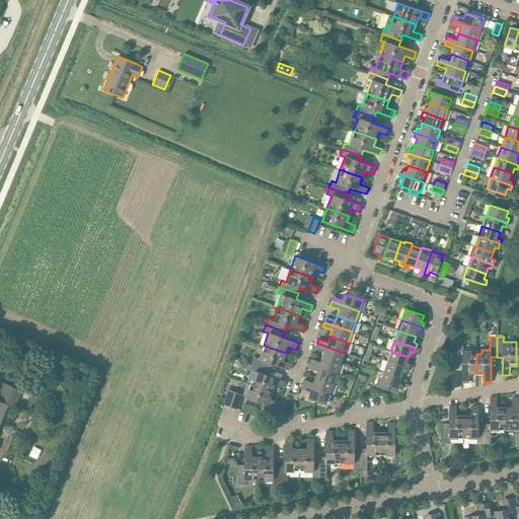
[(341,363),(344,353),(316,343),(315,348),(324,351),(322,356),(341,363)]
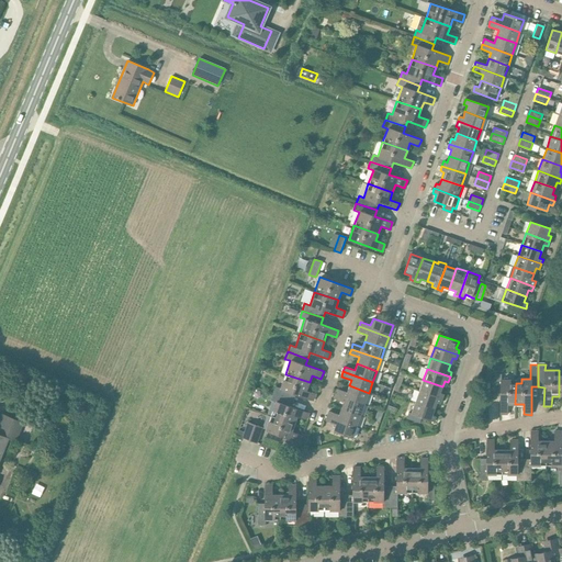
[(396,383),(401,384),(403,378),(405,378),(407,374),(400,371),(396,383)]
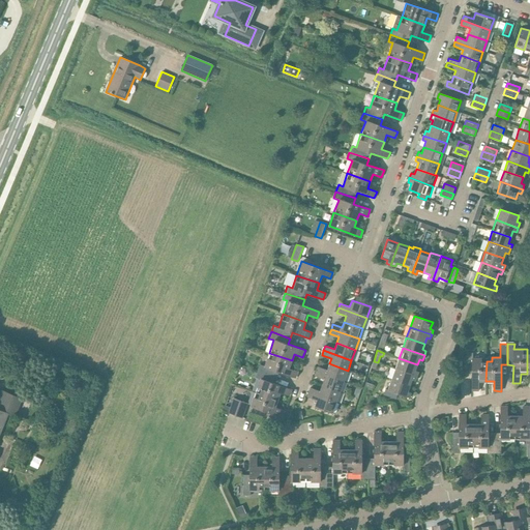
[(473,352),(466,352),(466,373),(472,374),(471,390),(478,391),(479,381),(486,381),(487,361),(487,357),(481,357),(472,357),(473,352)]
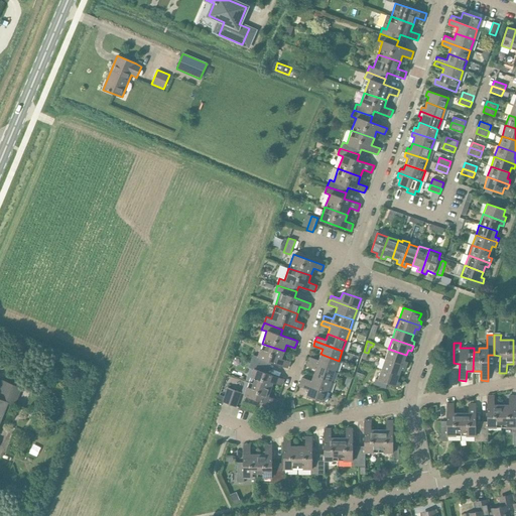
[(281,358),(284,351),(262,344),(257,356),(253,355),(250,361),(269,368),(271,362),(287,368),(290,362),(281,358)]
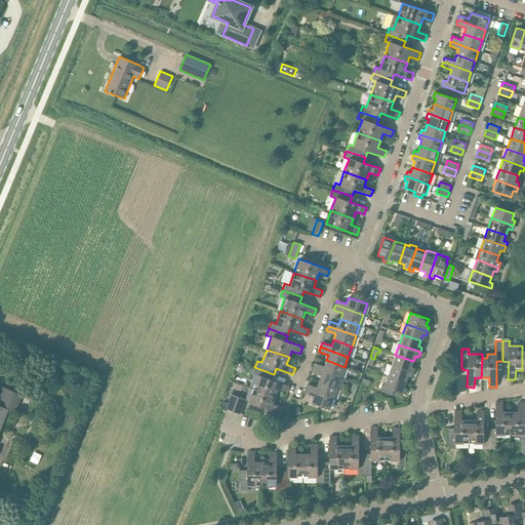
[(411,367),(413,361),(395,355),(392,365),(413,373),(414,368),(411,367)]
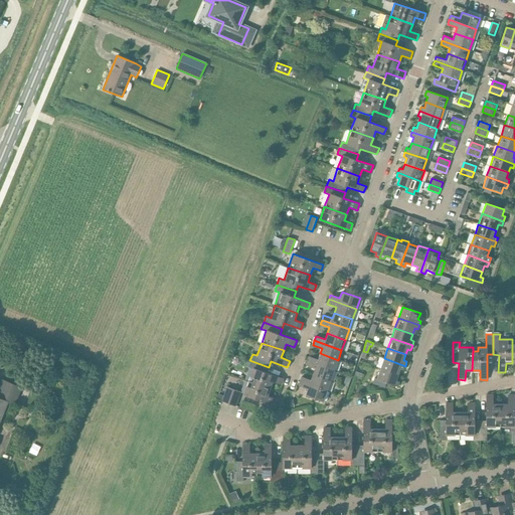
[(334,370),(338,360),(320,353),(318,359),(309,356),(307,360),(334,370)]
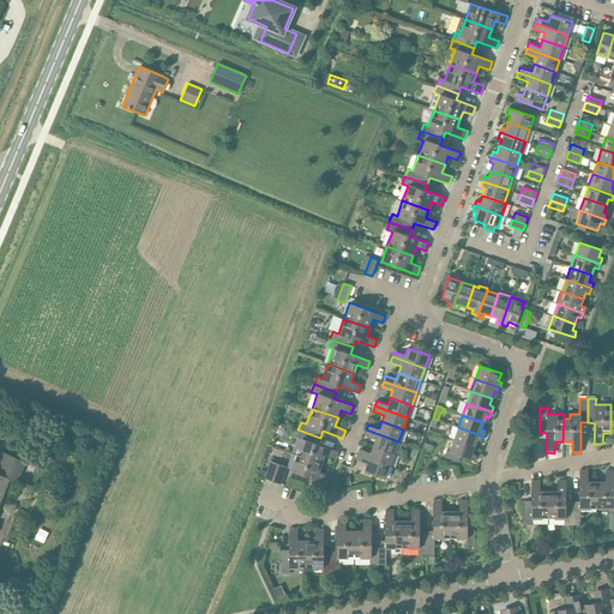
[(481,441),(483,437),(458,427),(453,439),(475,447),(477,440),(481,441)]
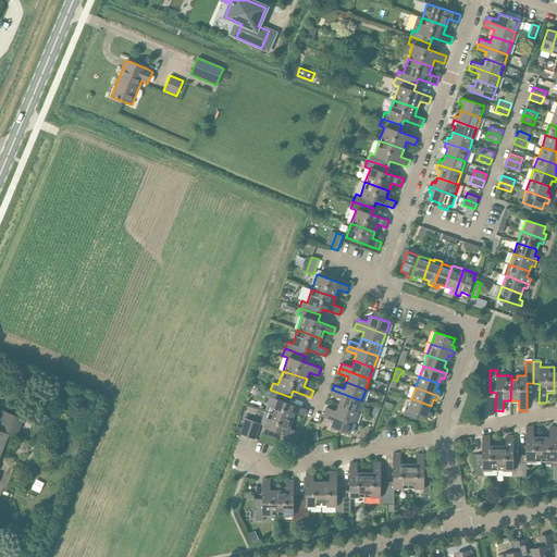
[(288,403),(291,397),(270,390),(268,396),(273,397),(268,412),(292,420),(295,413),(304,417),(307,409),(288,403)]
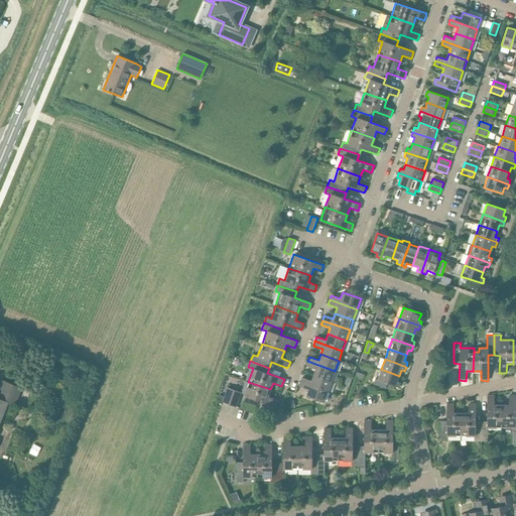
[(332,381),(335,371),(307,361),(306,366),(315,369),(313,375),(332,381)]
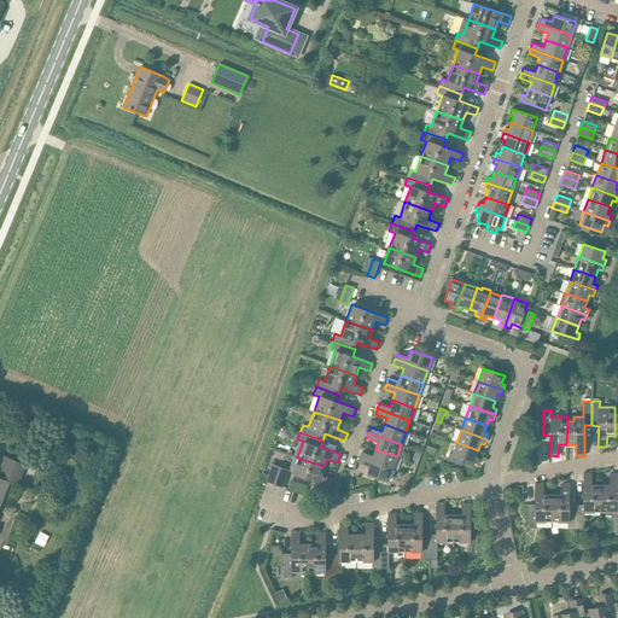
[(476,456),(478,450),(456,442),(452,455),(477,464),(479,458),(476,456)]
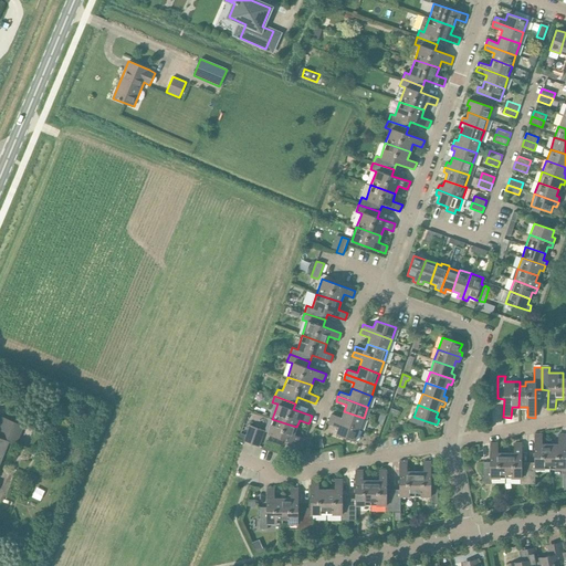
[(359,429),(364,418),(344,411),(342,418),(332,413),(329,419),(359,429)]
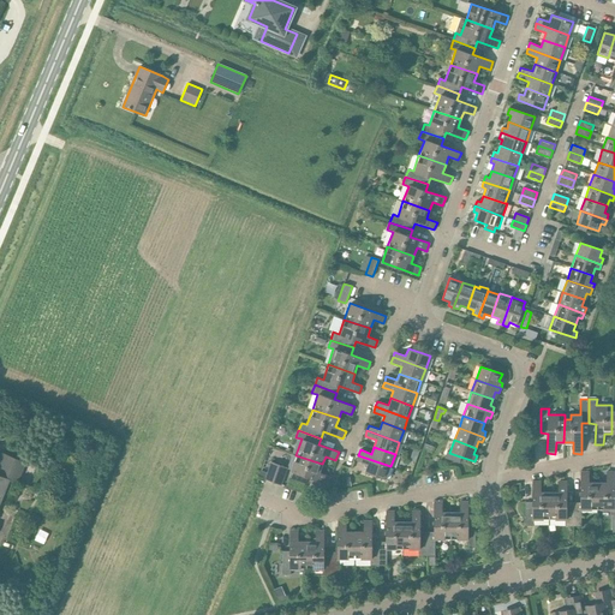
[(16,483),(24,464),(0,453),(0,505),(10,481),(16,483)]
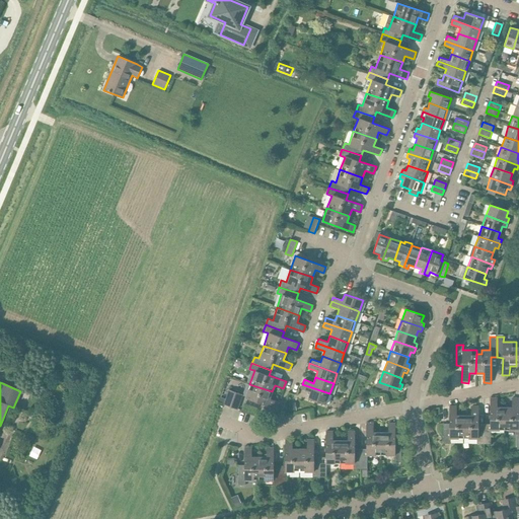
[(270,398),(272,391),(249,384),(245,397),(276,409),(278,401),(270,398)]
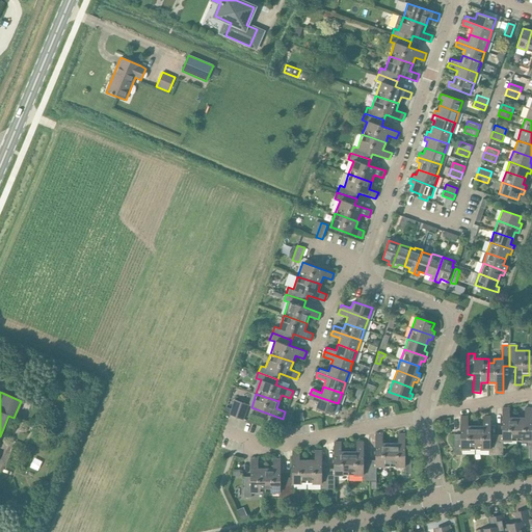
[(334,415),(338,403),(310,394),(308,398),(318,402),(316,408),(334,415)]
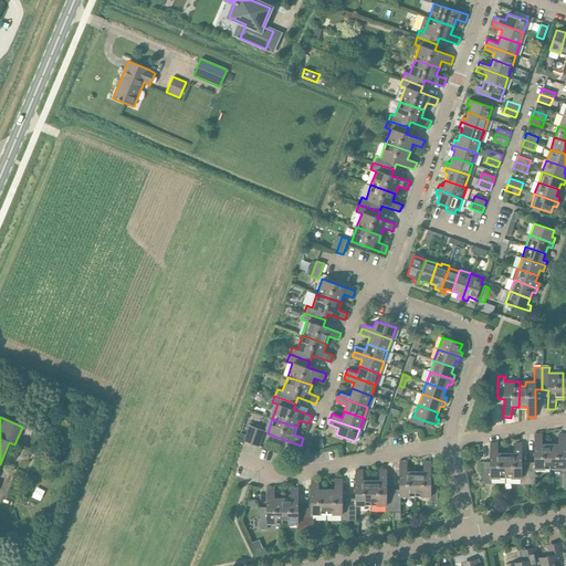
[(259,447),(259,446),(263,430),(249,425),(245,436),(243,441),(259,447)]
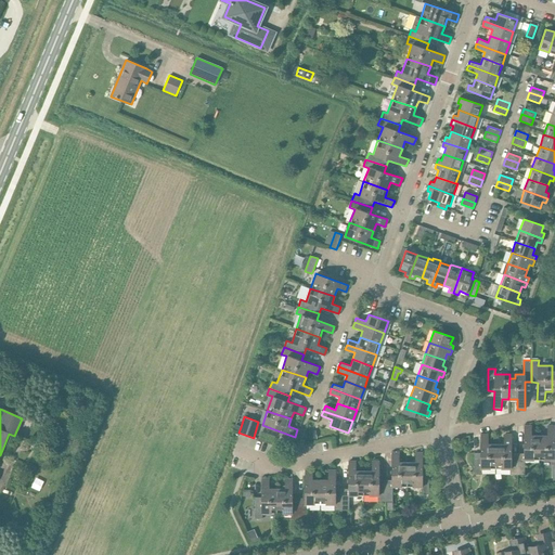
[(539,461),(539,436),(531,436),(531,426),(524,426),(524,453),(517,453),(517,475),(524,475),(525,461),(539,461)]
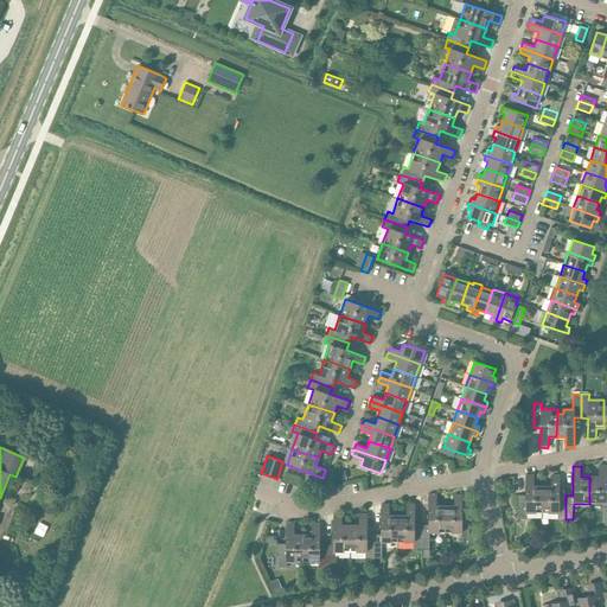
[(606,509),(606,486),(606,466),(599,466),(598,477),(589,477),(589,504),(606,504),(605,510),(606,509)]
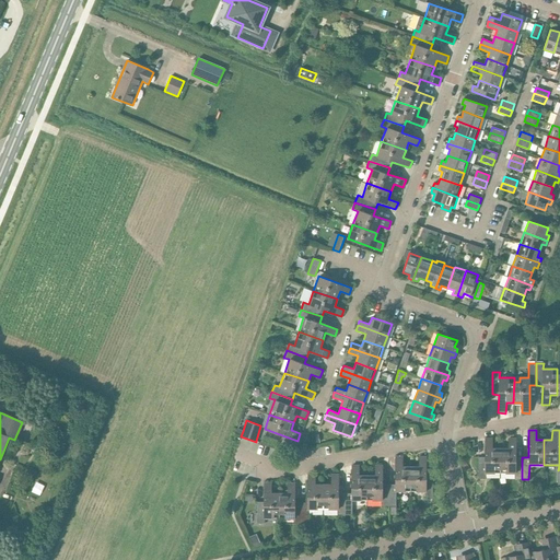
[(318,434),(307,436),(310,445),(319,443),(318,434)]
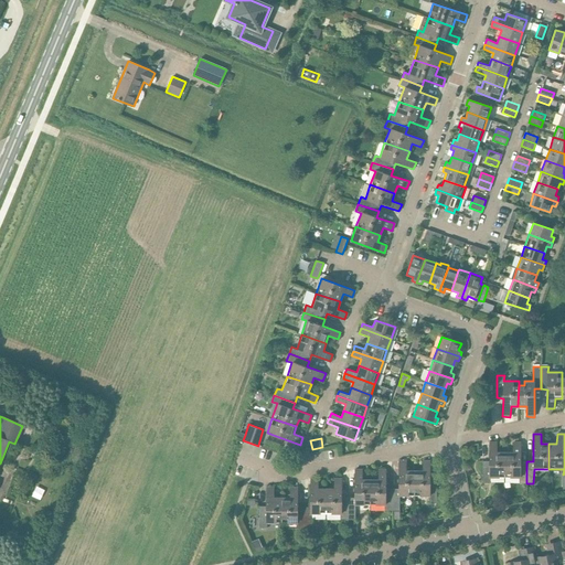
[(504,478),(504,452),(497,452),(497,443),(489,443),(489,461),(482,461),(482,483),(490,482),(490,478),(504,478)]
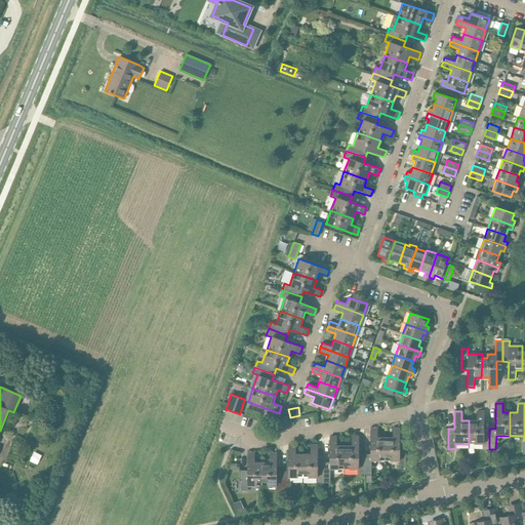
[(489,449),(489,429),(484,429),(483,411),(476,411),(476,420),(469,420),(469,444),(482,444),(482,449),(489,449)]
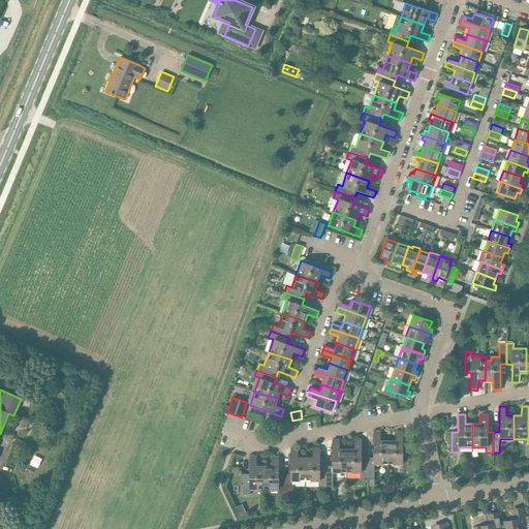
[(389,464),(389,440),(380,440),(380,431),(373,431),(373,458),(368,458),(368,478),(374,478),(374,464),(389,464)]
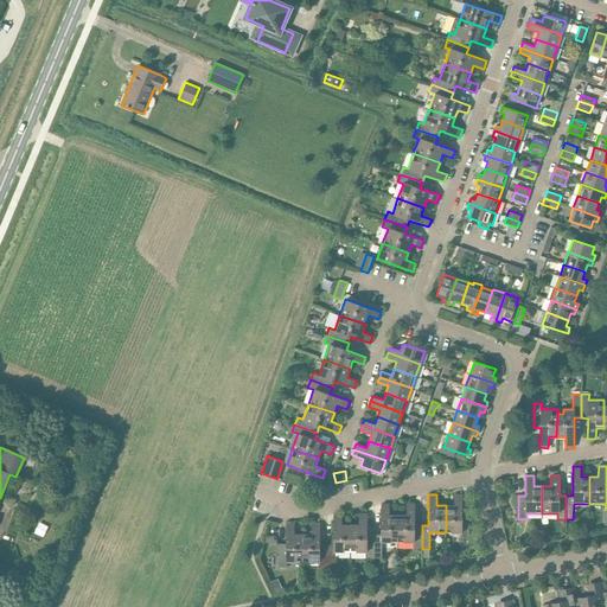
[(446,505),(446,532),(461,534),(460,538),(468,538),(468,515),(462,516),(462,494),(454,494),(453,505),(446,505)]
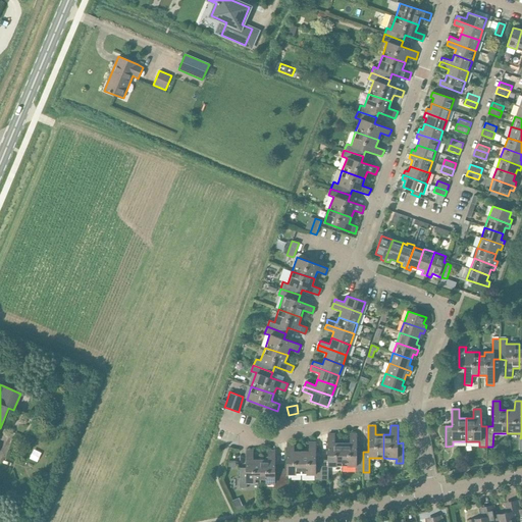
[(342,466),(343,442),(334,442),(334,433),(327,433),(327,460),(321,460),(321,479),(328,480),(328,466),(342,466)]
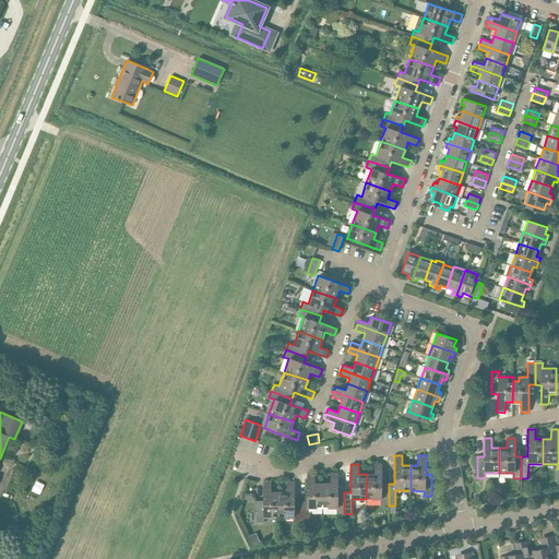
[(389,506),(389,484),(382,484),(382,464),(375,464),(375,474),(367,474),(366,499),(380,500),(380,506),(389,506)]
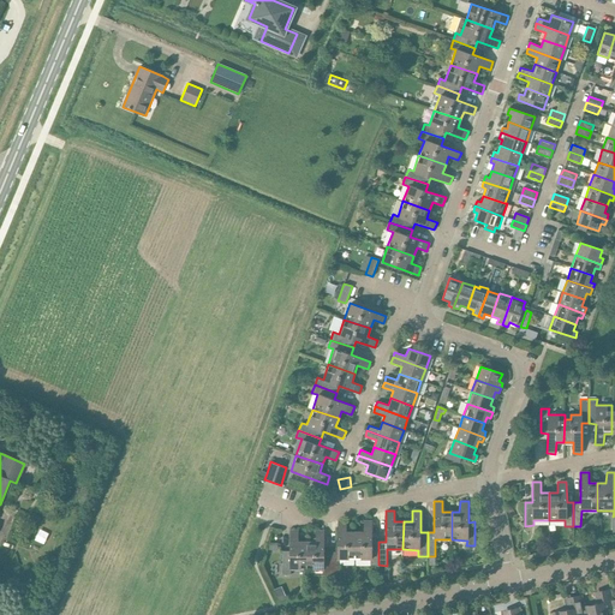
[(354,560),(356,532),(346,531),(346,520),(338,520),(338,551),(330,551),(330,575),(339,575),(339,559),(354,560)]
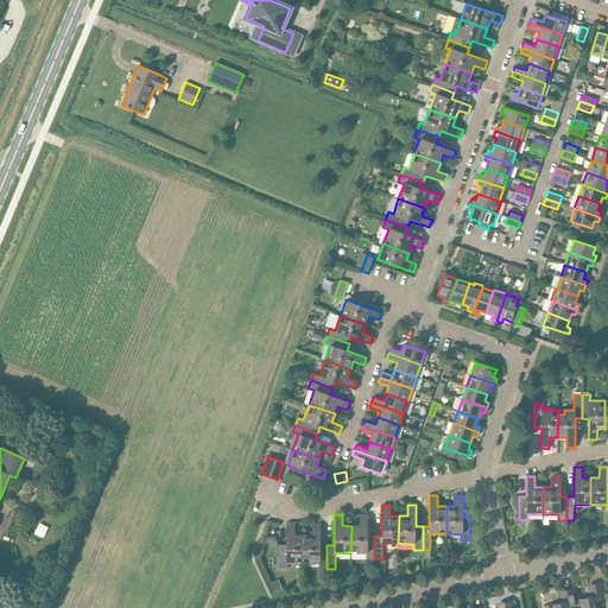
[(374,558),(374,536),(367,536),(368,515),(360,514),(359,526),(352,526),(350,553),(367,553),(367,558),(374,558)]
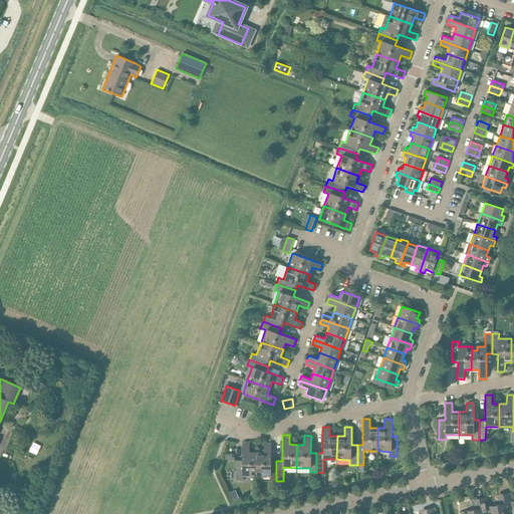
[(256,476),(257,453),(249,453),(249,443),(242,443),(242,453),(242,465),(236,465),(236,481),(243,480),(243,476),(256,476)]
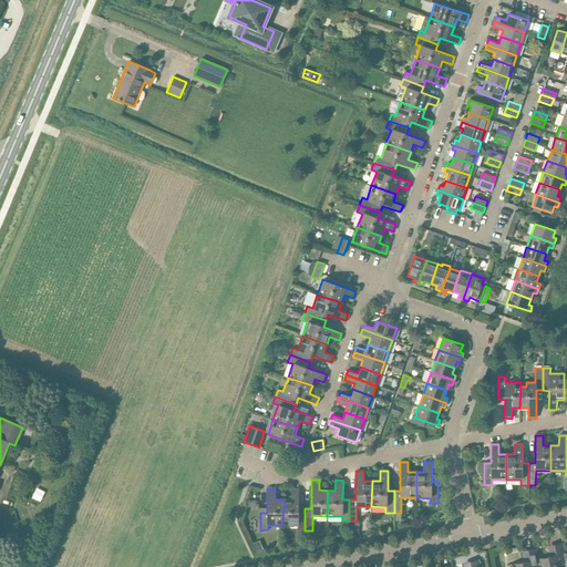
[(305,531),(305,508),(298,508),(298,488),(291,490),(290,500),(284,500),(282,525),(298,525),(297,531),(305,531)]
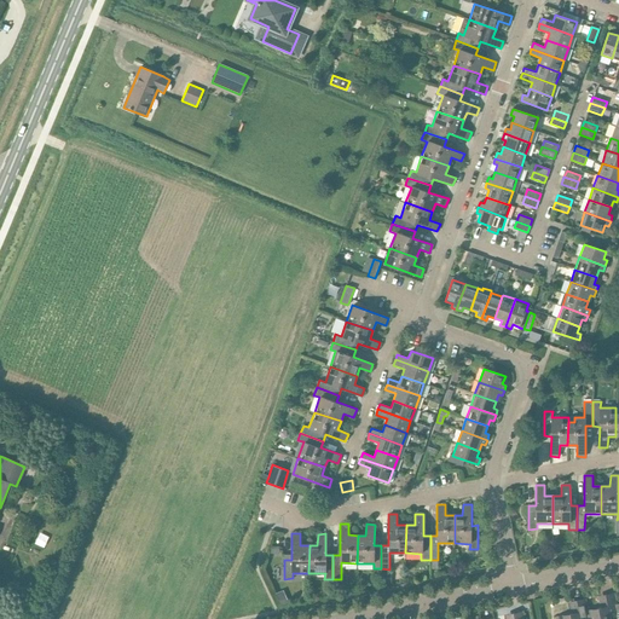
[(283,591),(275,595),(281,607),(289,605),(283,591)]
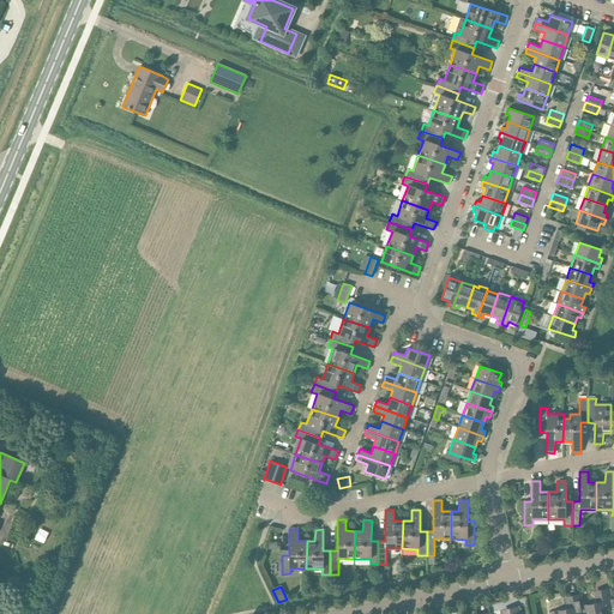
[(583,606),(582,606),(583,613),(588,612),(588,613),(606,613),(605,608),(608,607),(611,607),(609,600),(612,600),(609,588),(600,590),(600,591),(602,601),(595,603),(587,605),(583,606)]
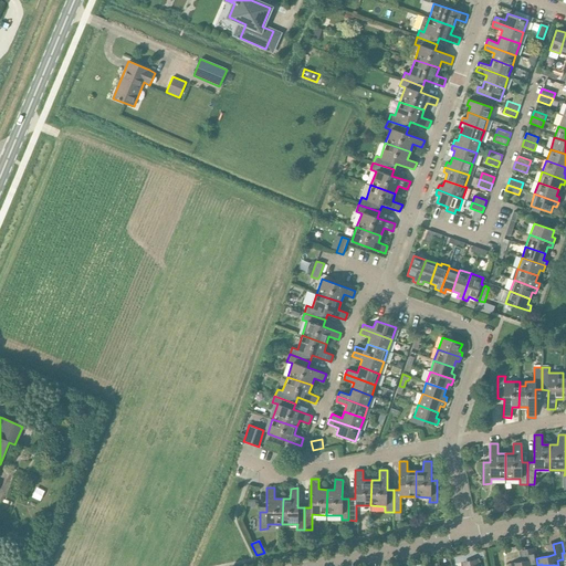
[(509,565),(531,565),(532,565),(537,565),(536,558),(537,558),(535,547),(526,549),(526,551),(528,561),(523,562),(522,562),(514,564),(509,565)]
